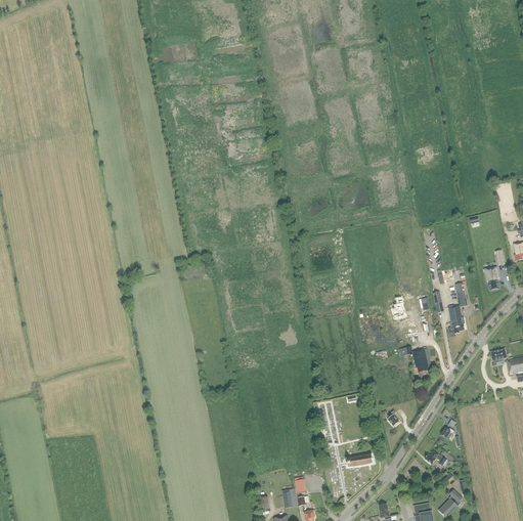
[(522,240),(513,242),(515,253),(513,253),(514,258),(521,257),(521,255),(522,254),(522,240)]
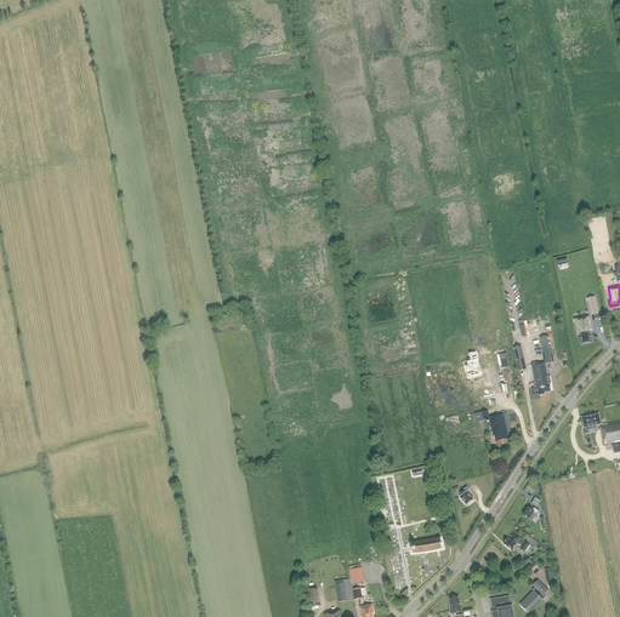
[(589,329),(591,327),(587,313),(573,316),(575,331),(578,331),(580,341),(590,338),(589,329)]
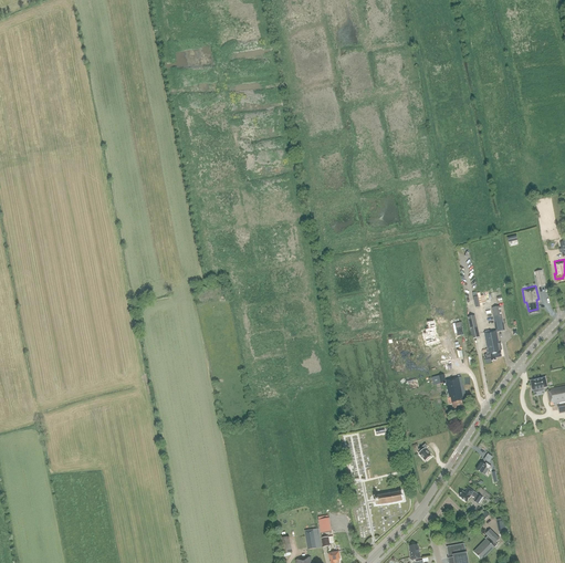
[(495,327),(489,329),(493,350),(494,355),(501,354),(500,347),(501,346),(500,341),(498,341),(495,330),(503,327),(499,303),(491,305),(495,327)]
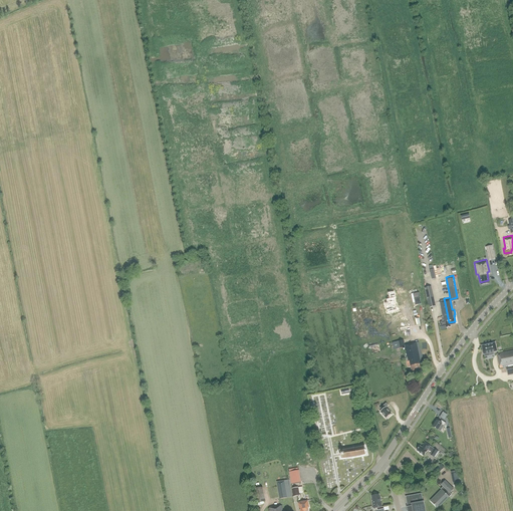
[(424,284),(428,304),(435,303),(430,283),(424,284)]
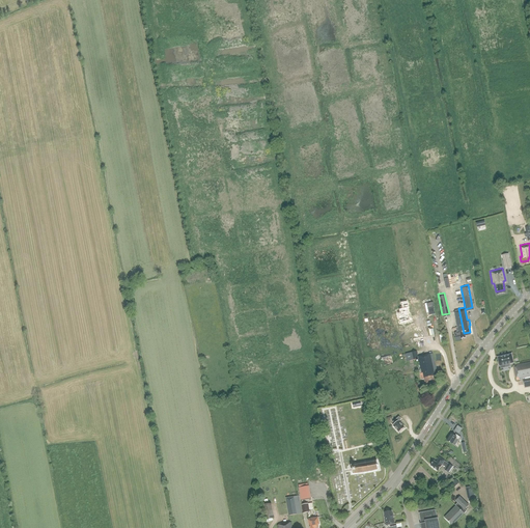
[(406,305),(403,295),(397,297),(398,303),(395,304),(396,307),(394,307),(397,321),(408,318),(405,305),(406,305)]
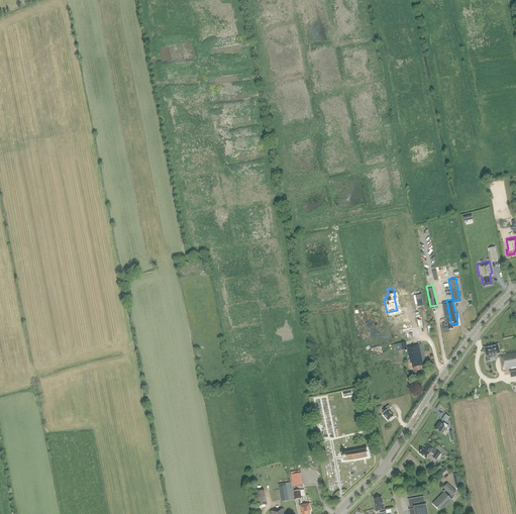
[(447,327),(452,326),(451,324),(450,319),(446,300),(441,301),(444,316),(443,316),(443,318),(444,321),(442,321),(441,322),(441,325),(442,325),(447,324),(447,327)]
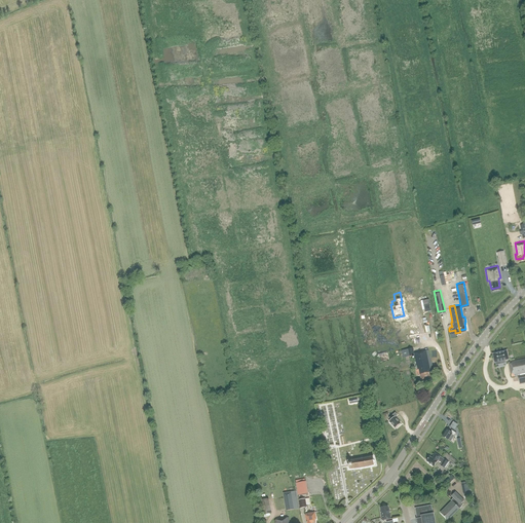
[(411,332),(430,329),(427,310),(408,314),(411,332)]
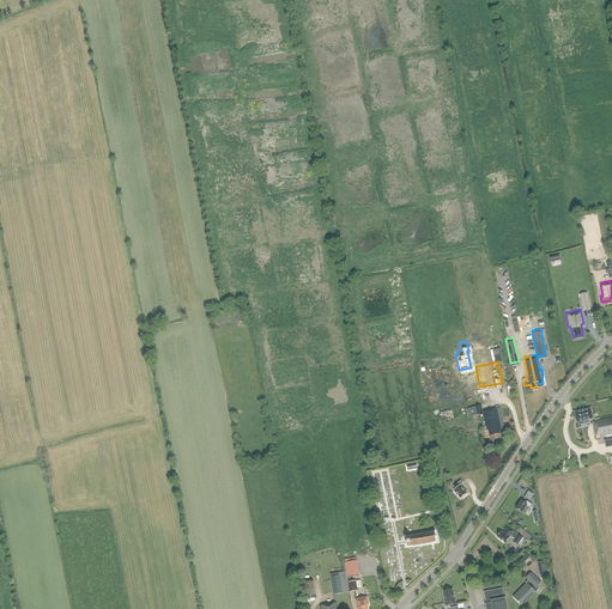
[(467,399),(476,397),(474,391),(479,390),(479,388),(466,389),(467,399)]
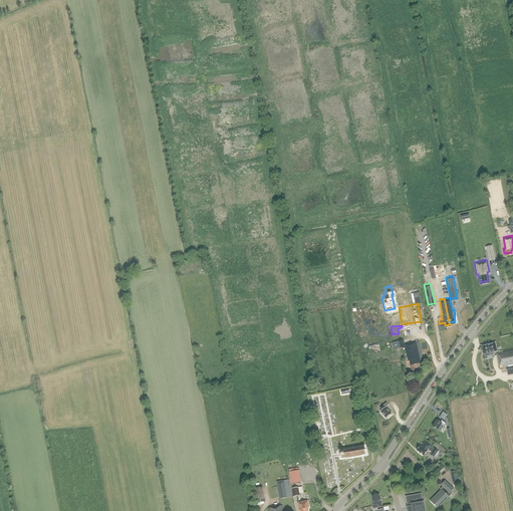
[(418,339),(404,342),(402,337),(392,339),(393,347),(404,344),(407,355),(405,356),(407,364),(410,364),(411,369),(421,367),(419,360),(423,360),(418,339)]
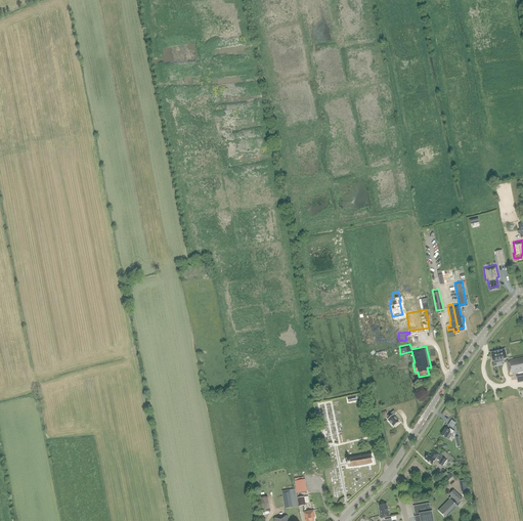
[(489,350),(490,350),(491,358),(492,358),(493,360),(497,359),(496,357),(505,355),(506,355),(504,347),(504,346),(503,346),(503,347),(490,349),(489,349),(489,350)]
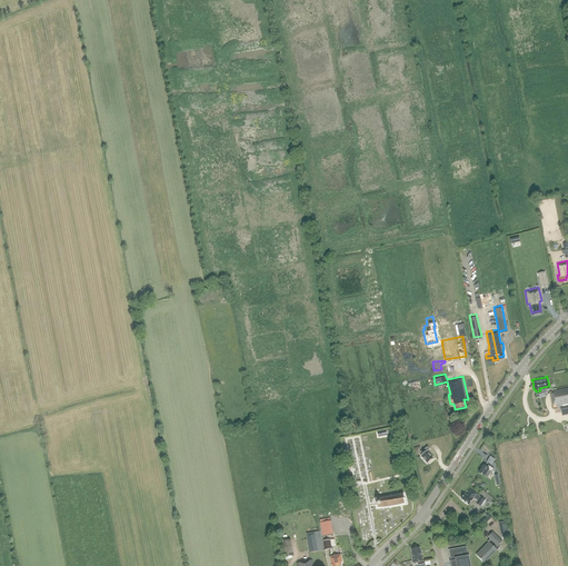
[(567,385),(549,388),(552,405),(567,401),(567,385)]
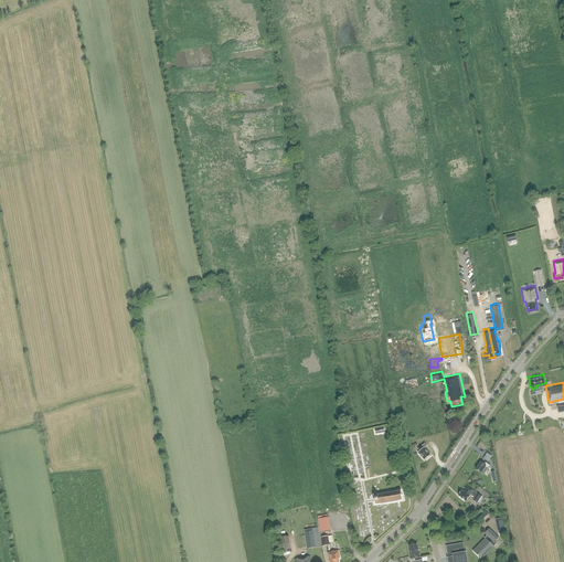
[(425,443),(423,441),(416,446),(418,448),(417,449),(423,457),(424,456),(424,457),(429,453),(428,453),(429,452),(423,445),(425,443)]
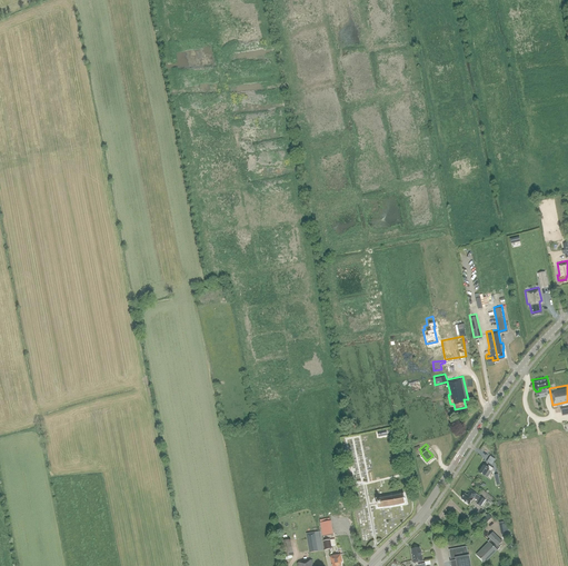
[(486,475),(492,465),(487,463),(486,465),(482,462),(478,469),(484,474),(484,473),(486,475)]
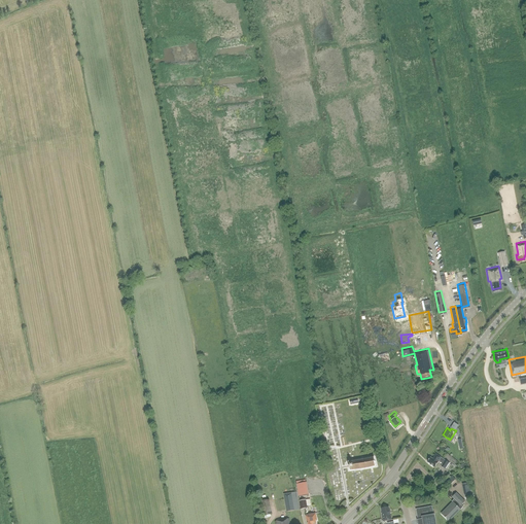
[(440,454),(434,451),(432,455),(431,456),(429,454),(428,456),(427,455),(426,457),(427,458),(426,459),(429,461),(433,464),(437,458),(442,461),(440,463),(444,465),(448,459),(444,457),(440,454)]
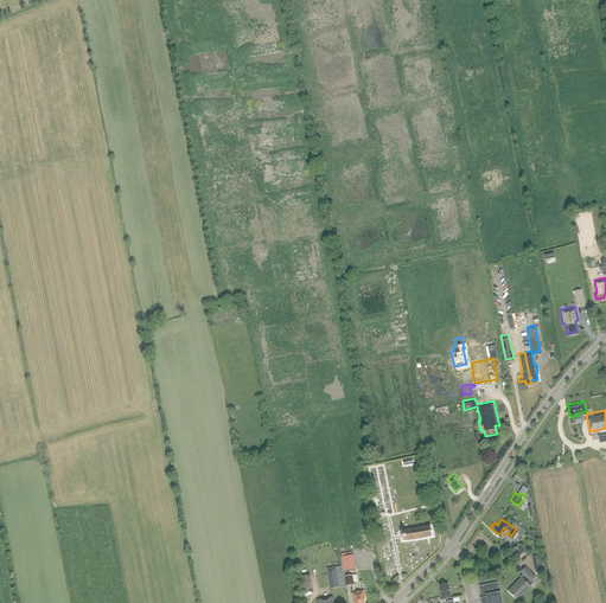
[(423,534),(432,533),(429,524),(422,525),(415,526),(409,527),(406,527),(400,528),(401,538),(406,538),(410,537),(416,536),(423,534)]
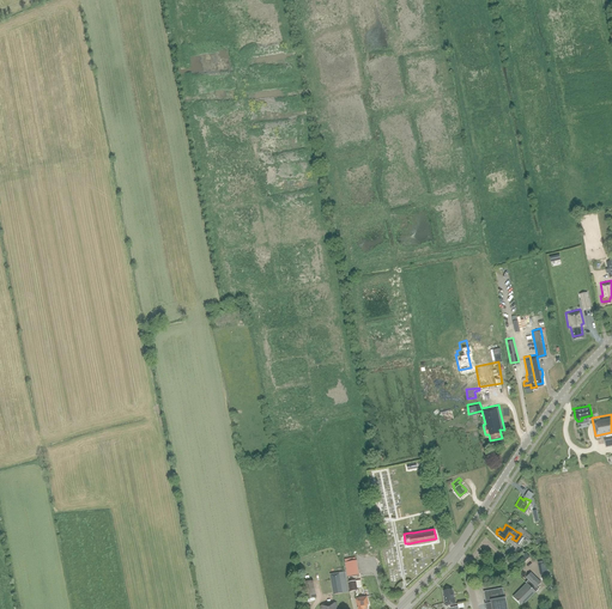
[(544,560),(537,561),(539,572),(546,571),(544,560)]
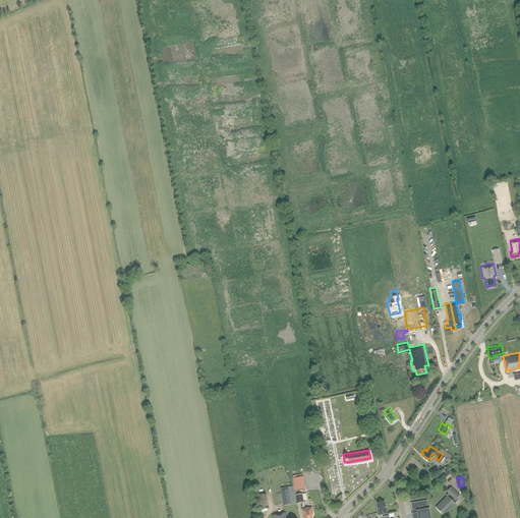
[(279,484),(282,503),(295,501),(292,483),(279,484)]
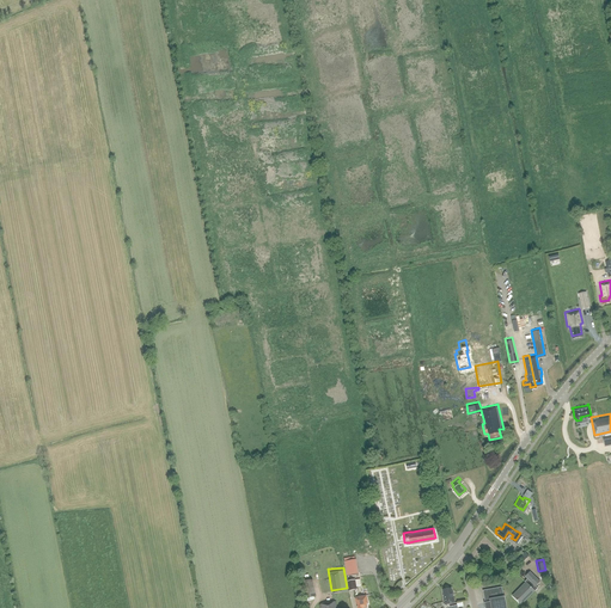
[(533,588),(537,584),(535,583),(539,578),(529,569),(524,573),(527,576),(524,579),(511,593),(520,602),(533,588)]
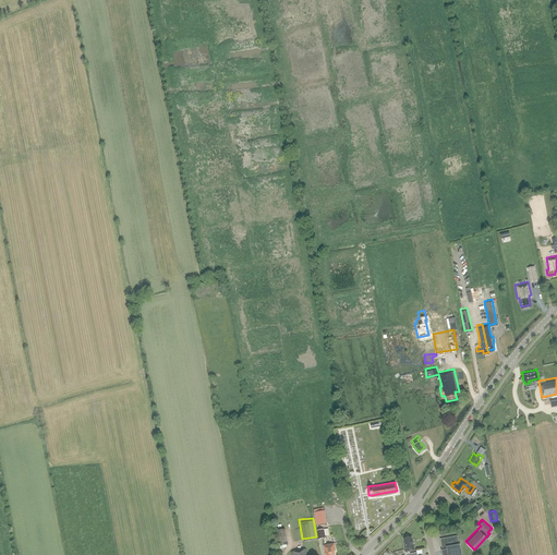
[(461,554),(459,541),(458,542),(457,532),(439,537),(442,554),(461,554)]
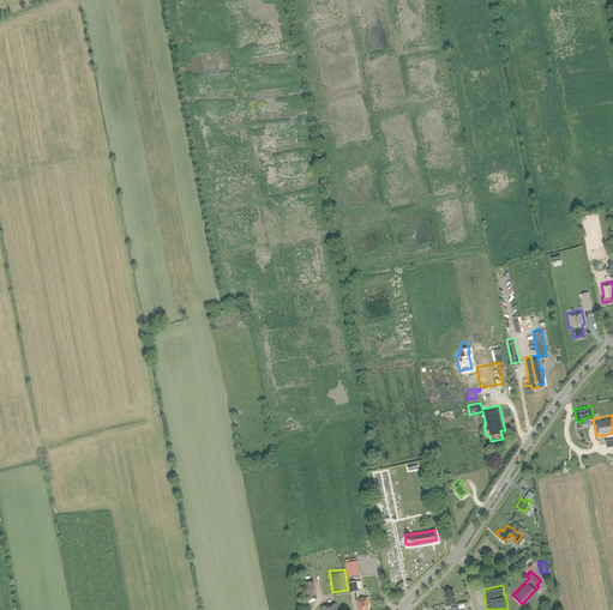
[(451,604),(455,603),(454,592),(452,593),(451,587),(443,589),(444,595),(445,604),(451,603),(451,604)]
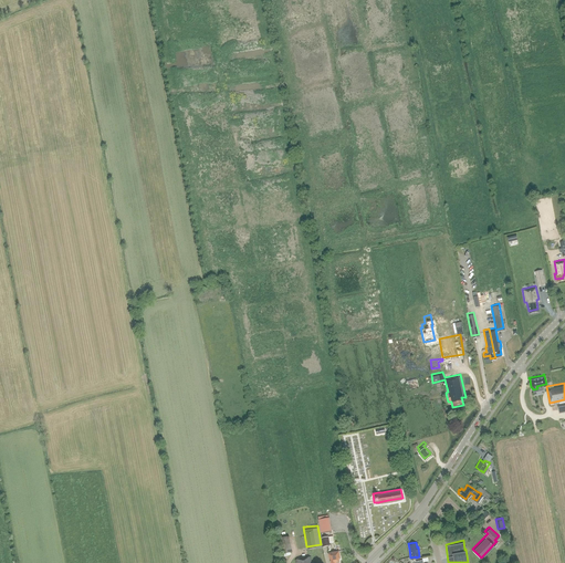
[(338,556),(339,555),(337,549),(326,551),(328,559),(328,558),(330,562),(331,562),(332,562),(334,562),(335,562),(335,561),(338,560),(338,556)]
